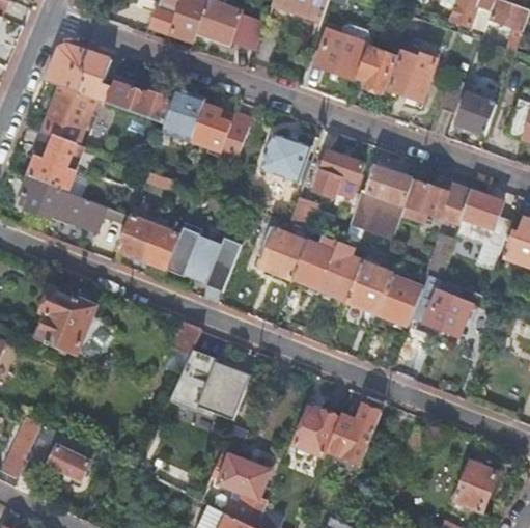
[(0,15),(2,16),(8,0),(0,0),(0,15)]
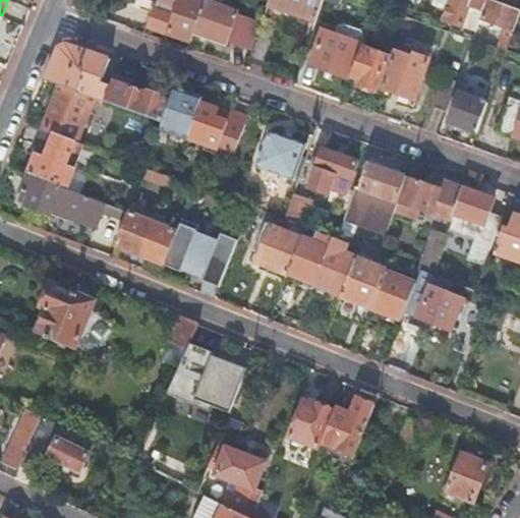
[(148,25),(191,40),(194,32),(205,0),(157,0),(148,25)]
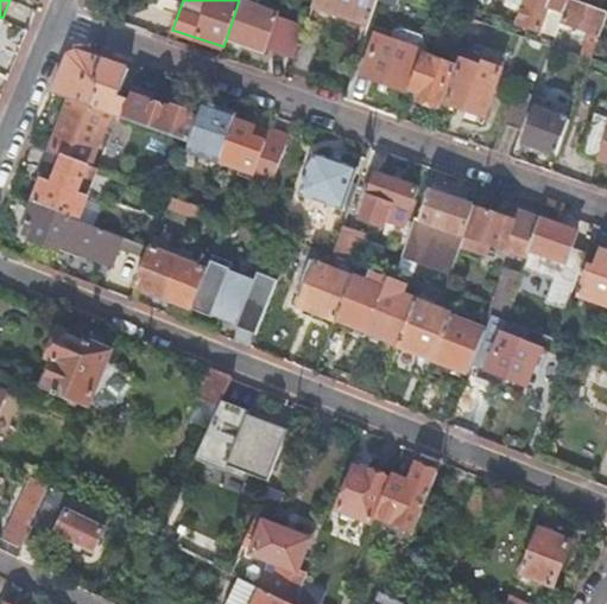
[(239,0),(227,37),(264,50),(265,48),(295,58),(305,26),(277,17),(278,13),(254,5),(255,0),(239,0)]
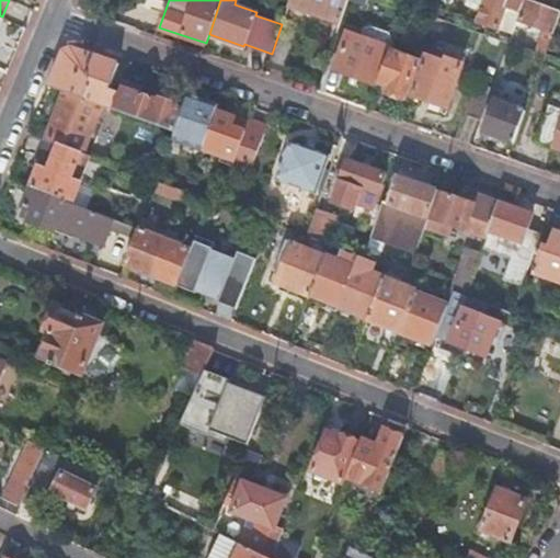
[(289,0),(289,2),(341,19),(347,0),(289,0)]
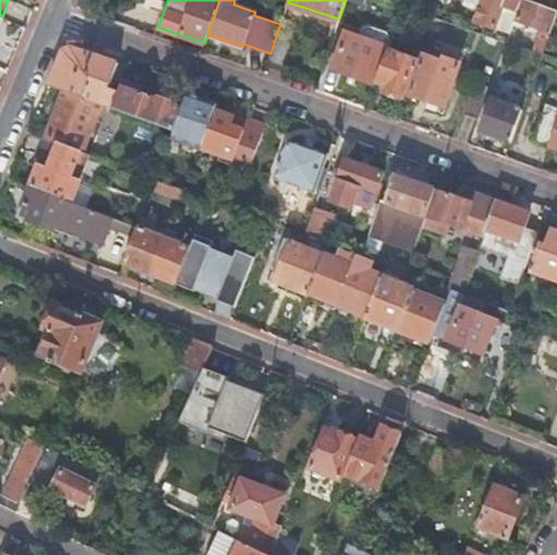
[(481,0),(473,22),(494,28),(495,27),(509,32),(515,17),(517,10),(520,0),(481,0)]
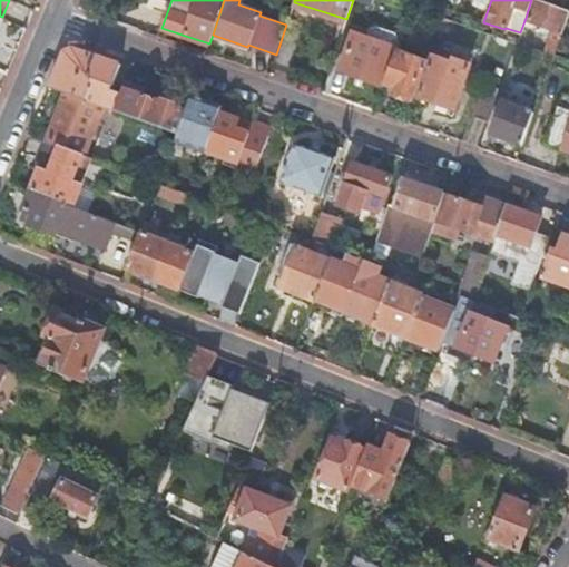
[(562,6),(546,0),(531,0),(528,10),(526,18),(541,23),(549,26),(555,28),(561,30),(568,9),(562,6)]
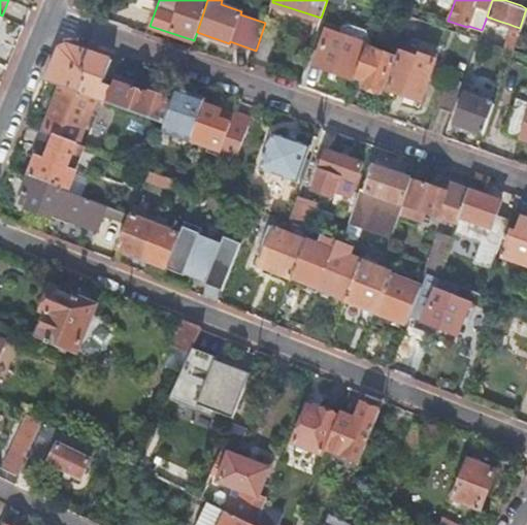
[(321,18),(272,2),(269,11),(318,28),(321,18)]
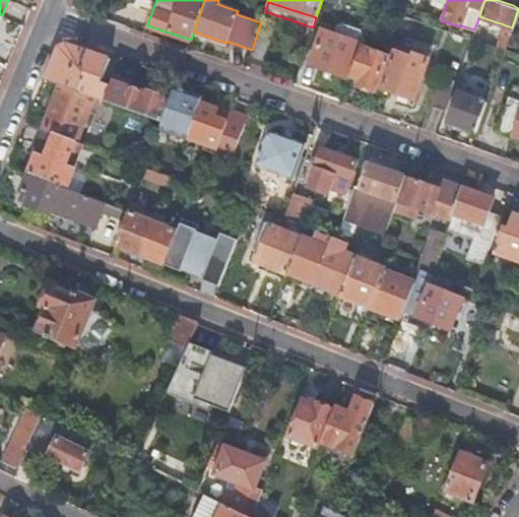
[(335,34),(359,43),(362,34),(361,29),(342,23),(338,25),(335,34)]
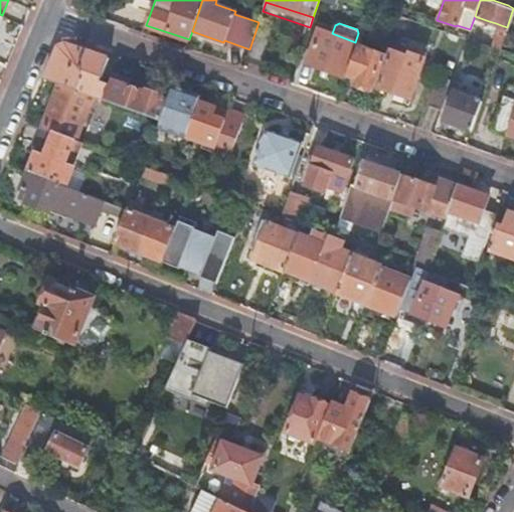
[(507,27),(501,25),(501,28),(498,27),(491,46),(499,49),(507,27)]
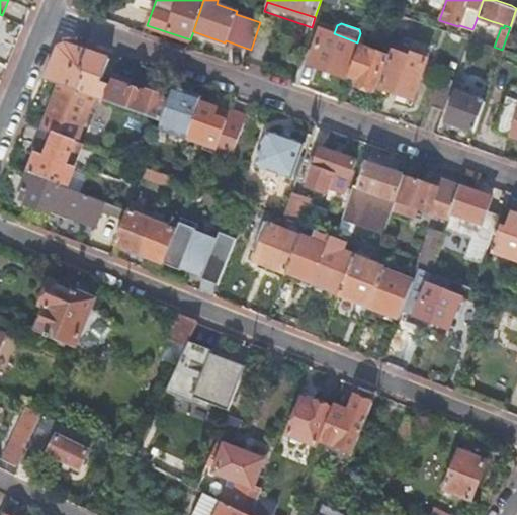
[(334,33),(320,28),(308,62),(345,76),(357,43),(334,33)]
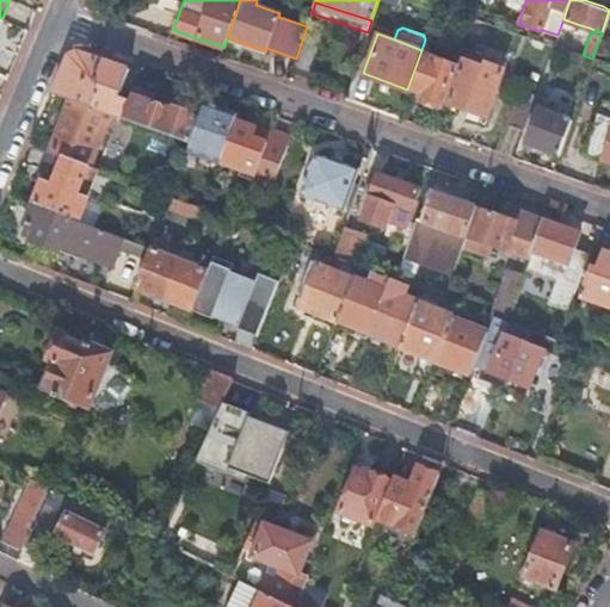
[(109,113),(122,117),(129,98),(118,94),(129,67),(76,49),(68,54),(62,69),(53,92),(68,98),(109,113)]
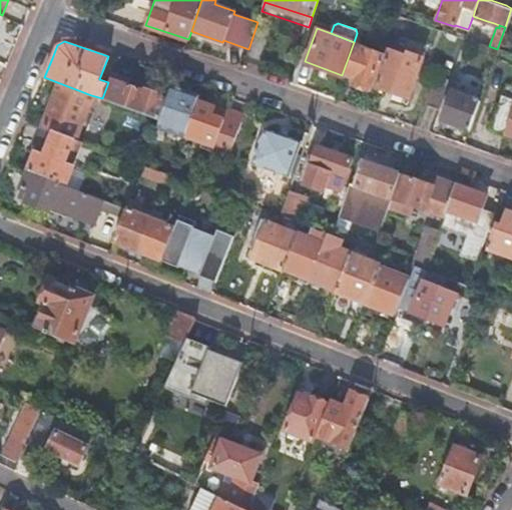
[(383,53),(356,43),(345,74),(355,77),(353,84),(370,90),(383,53)]
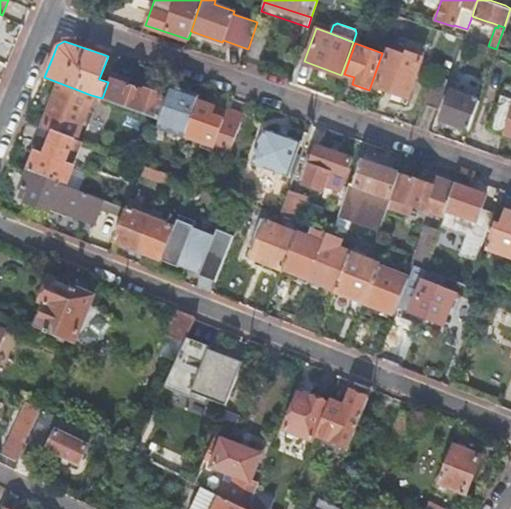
[(407,50),(406,54),(389,48),(375,86),(408,98),(423,56),(407,50)]
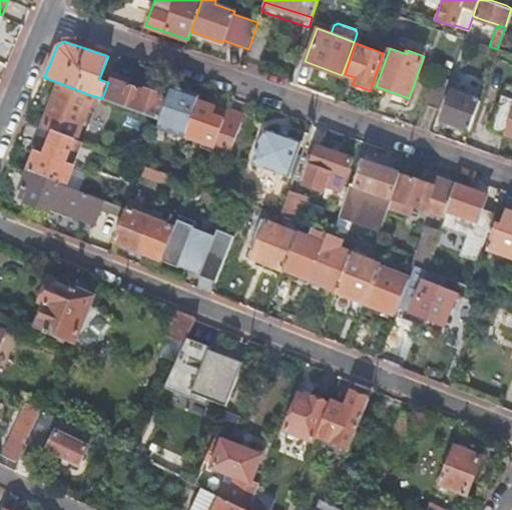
[(130,82),(131,79),(112,72),(109,80),(128,87),(130,82)]
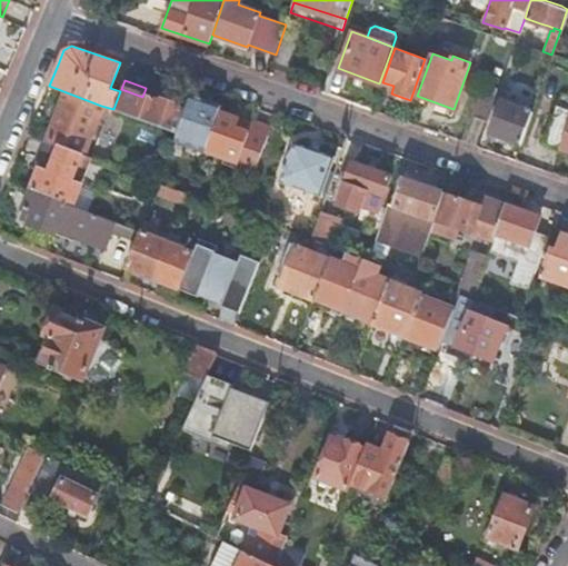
[(487,121),(498,90),(484,85),(472,116),(487,121)]
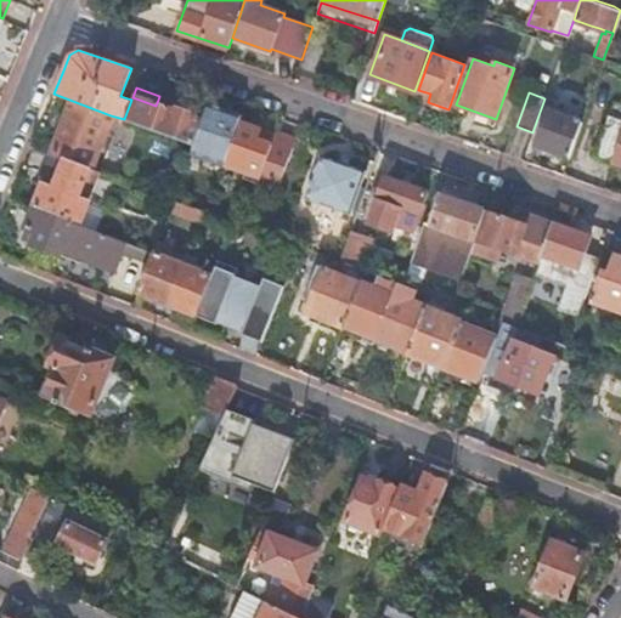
[(124,119),(193,145),(201,123),(196,120),(197,117),(193,111),(181,106),(174,109),(173,112),(168,109),(169,107),(167,103),(158,100),(156,106),(133,97),(131,100),(124,119)]
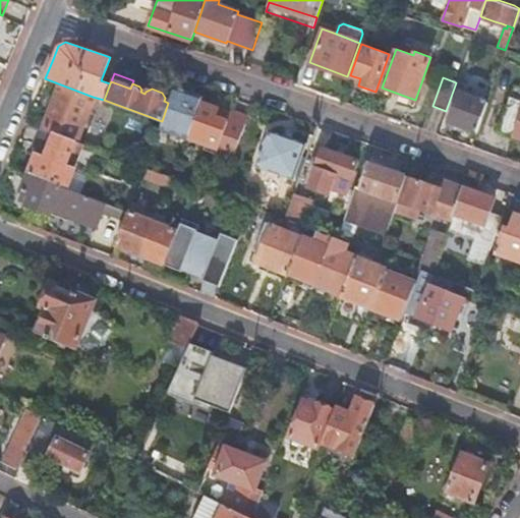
[(77,140),(93,97),(58,83),(42,127),(74,139),(77,140)]
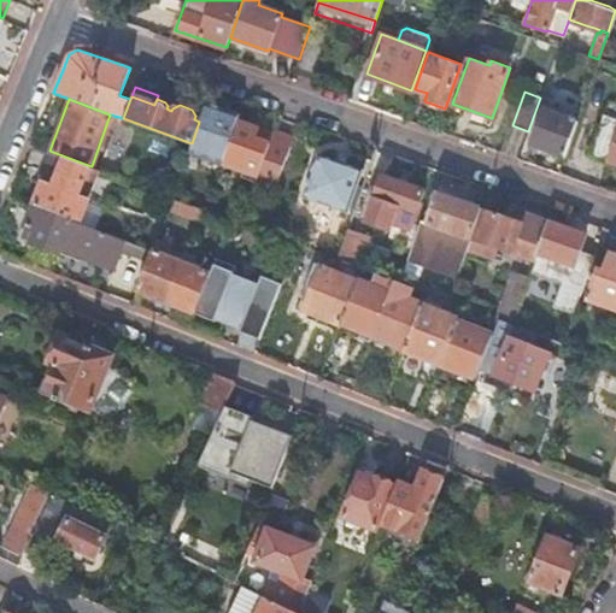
[(223,163),(224,160),(239,121),(228,116),(230,110),(207,101),(199,122),(192,143),(221,154),(218,161),(223,163)]
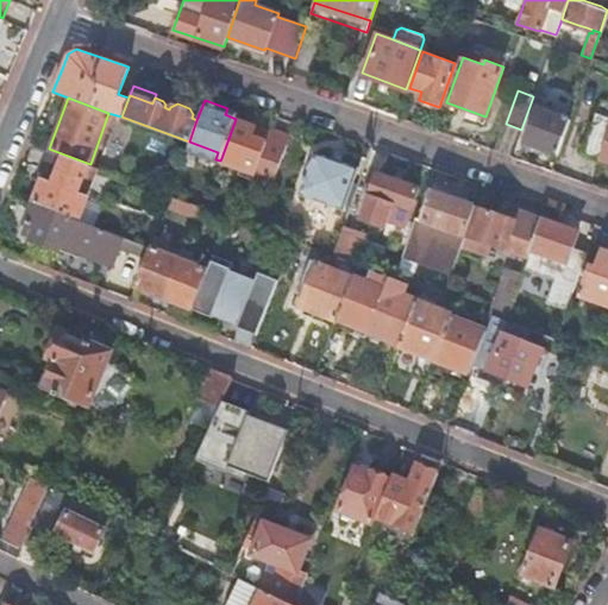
[(556,153),(569,118),(536,107),(522,142),(556,153)]
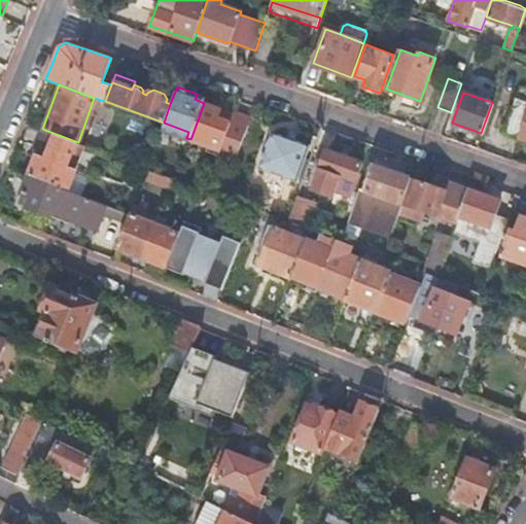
[(525,110),(525,100),(516,97),(504,129),(519,134),(525,110)]
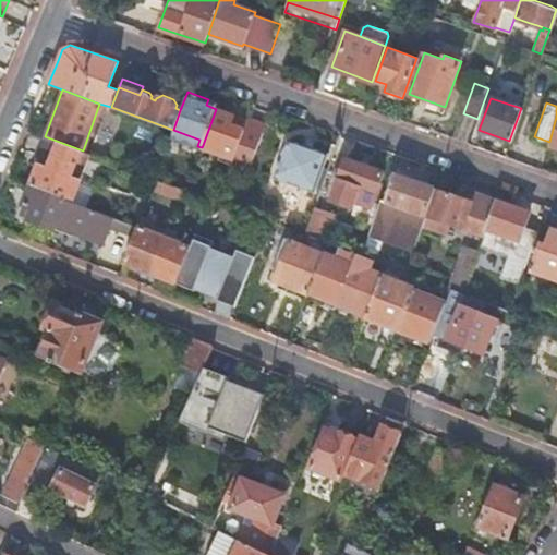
[(217,166),(229,170),(232,161),(242,133),(229,129),(234,115),(216,109),(203,145),(221,152),(217,166)]
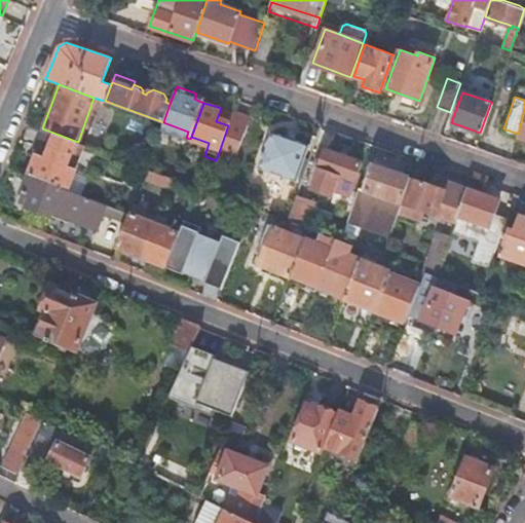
[(228,125),(232,112),(221,108),(216,121),(228,125)]
